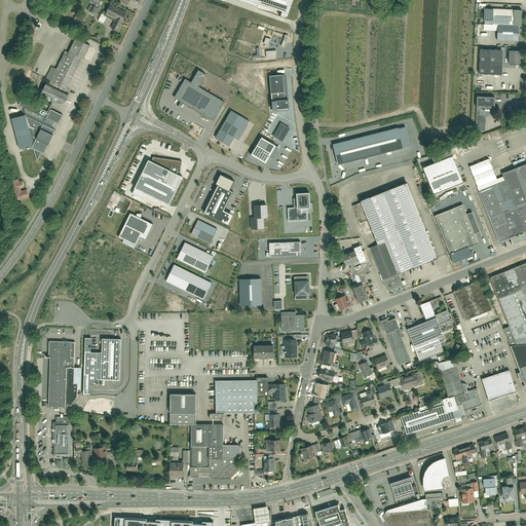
[(280,17),(287,20),(293,0),(248,0),(282,11),(280,17)]
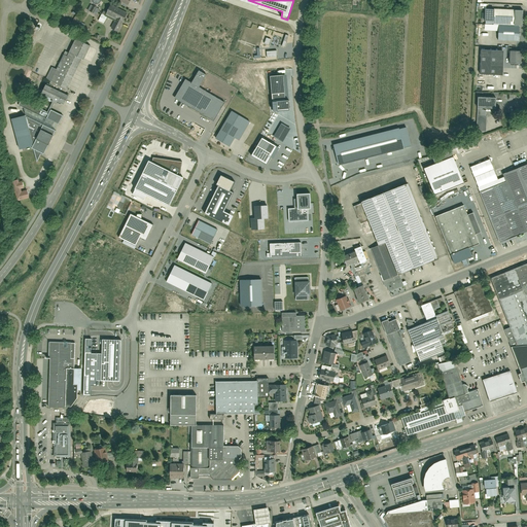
[(92,4),(88,9),(97,14),(100,9),(92,4)]
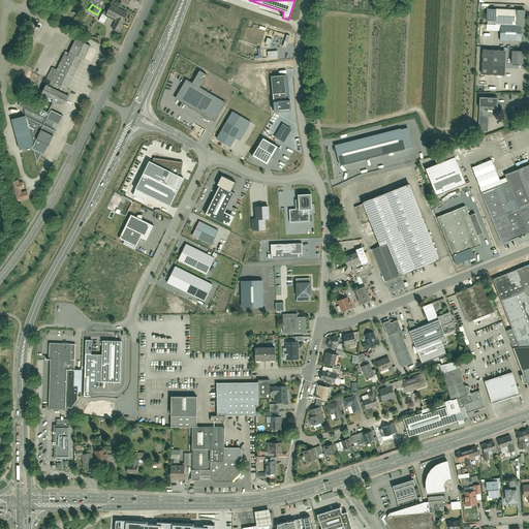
[(99,21),(104,23),(109,16),(117,19),(112,28),(119,31),(128,13),(111,5),(107,12),(103,10),(99,21)]
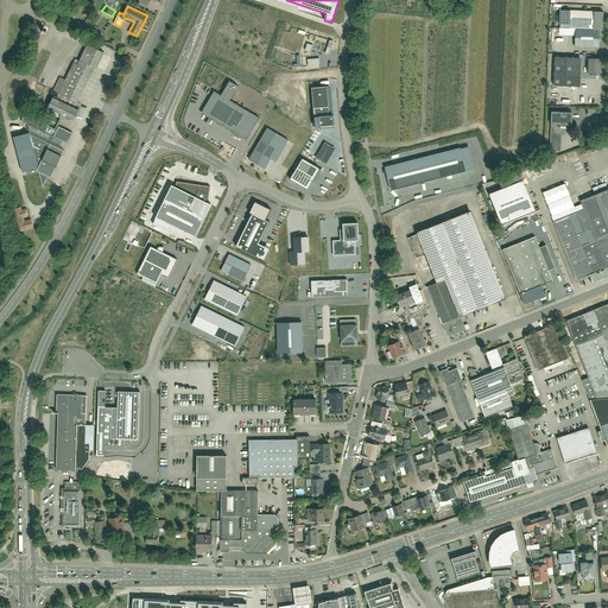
[(558,27),(575,29),(575,46),(597,48),(599,29),(602,30),(603,12),(559,10),(558,27)]
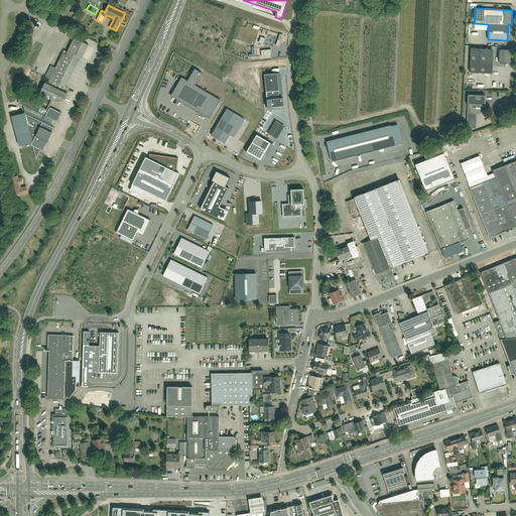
[(81,30),(84,23),(78,20),(75,26),(81,30)]
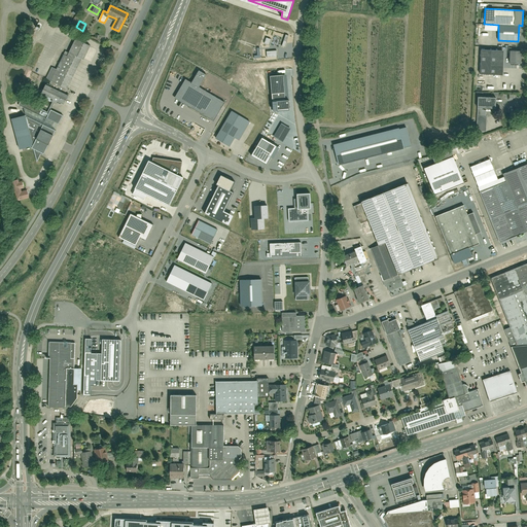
[(68,95),(66,94),(82,60),(84,61),(90,49),(74,41),(66,58),(62,57),(48,85),(46,83),(40,97),(62,107),(68,95)]
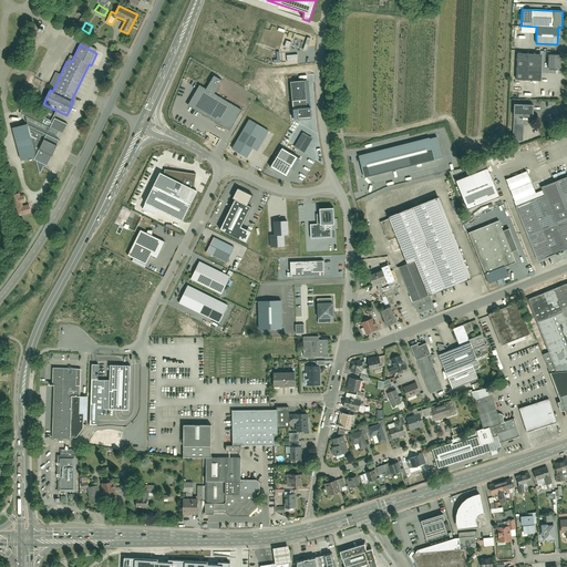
[(542,57),(517,54),(515,81),(540,82),(542,57)]
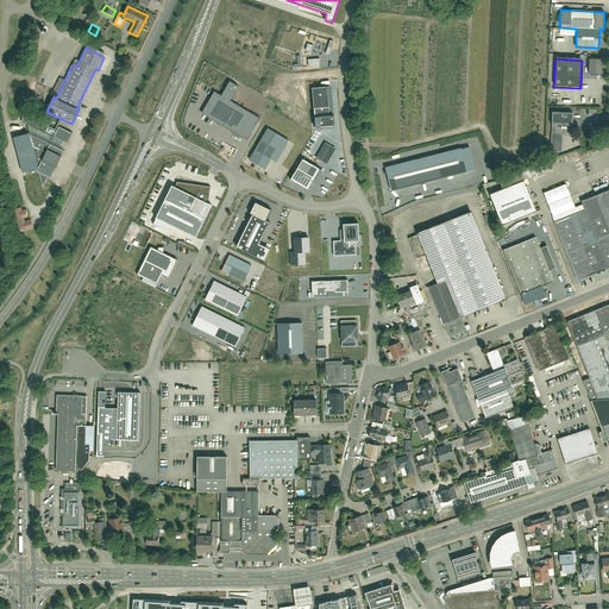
[(589,61),(589,74),(602,75),(603,61),(589,61)]
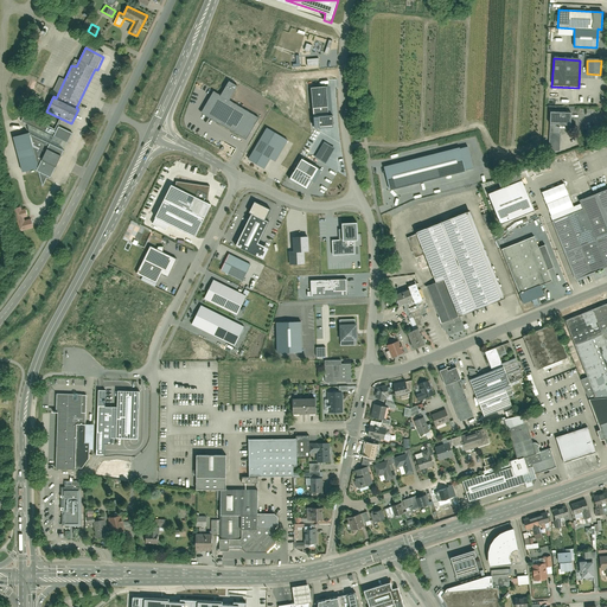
[(247,140),(259,119),(230,101),(238,87),(229,82),(221,96),(213,91),(200,113),(247,140)]
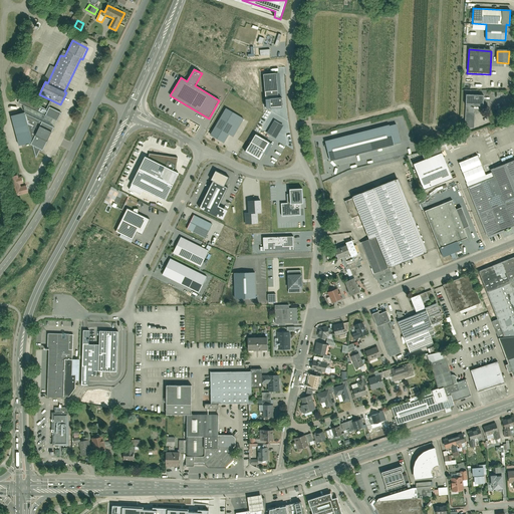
[(263,74),(266,108),(282,106),(281,96),(278,97),(276,73),(263,74)]
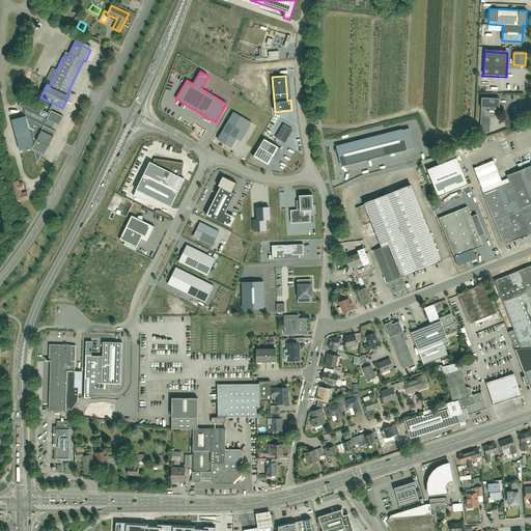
[(499,100),(481,100),(481,110),(485,110),(499,110),(499,100)]
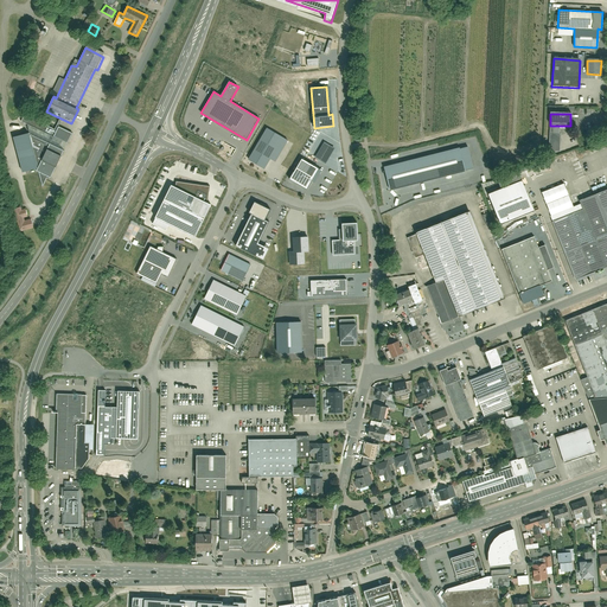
[(30,133),(42,187),(48,178),(50,179),(66,142),(53,138),(57,129),(25,115),(27,123),(30,133)]
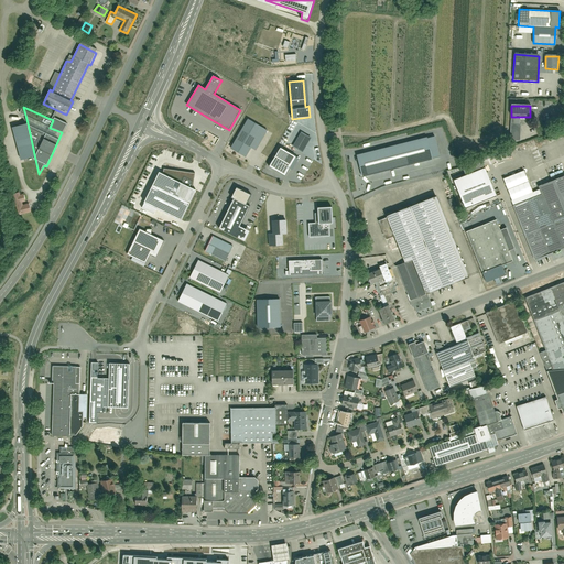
[(510,141),(521,141),(521,125),(520,125),(521,119),(516,119),(516,117),(511,117),(510,141)]
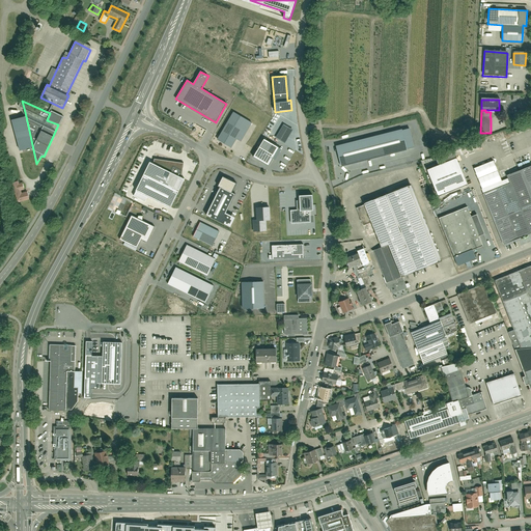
[(233,113),(218,139),(230,146),(235,138),(241,141),(251,123),(233,113)]
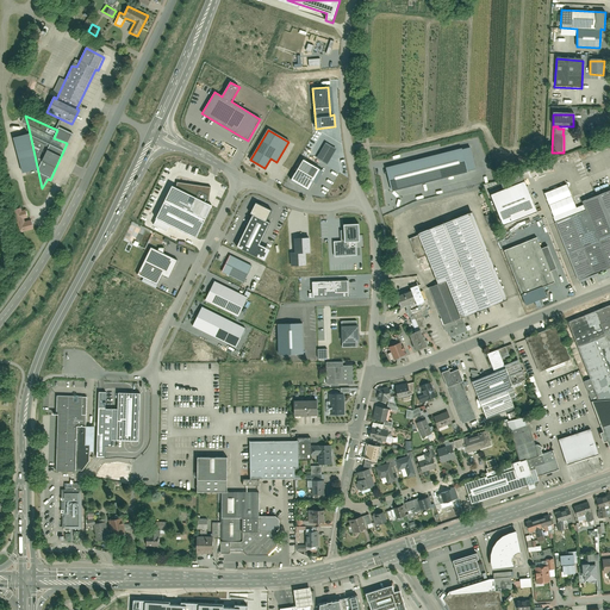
[(462,147),(385,165),(392,191),(468,172),(462,147)]
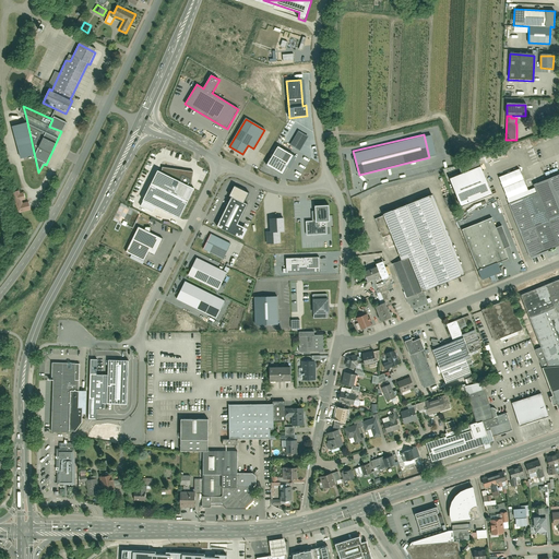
[(278,146),(268,165),(282,174),(293,155),(278,146)]
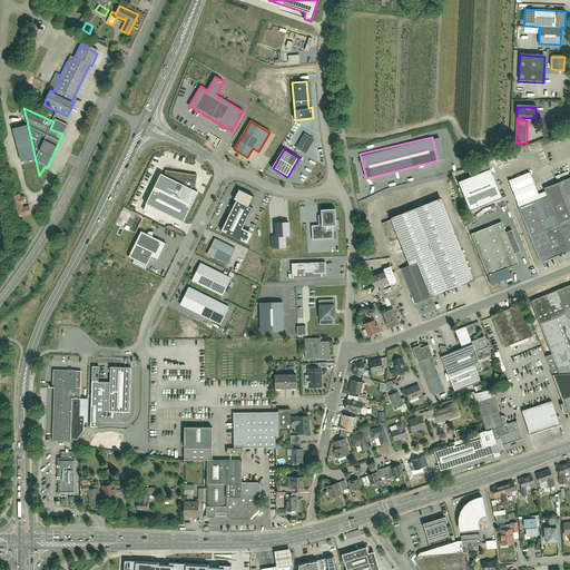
[(160,174),(146,205),(184,223),(198,193),(195,190),(197,175),(165,170),(165,176),(160,174)]
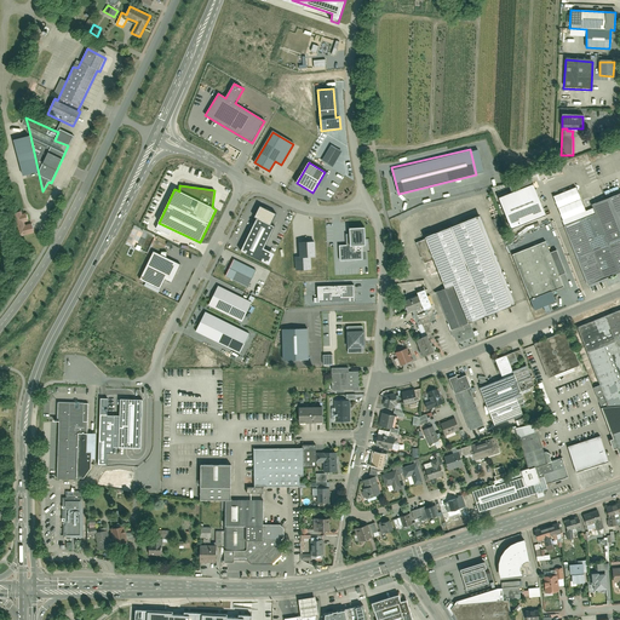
[(534,187),(499,200),(511,231),(546,218),(534,187)]
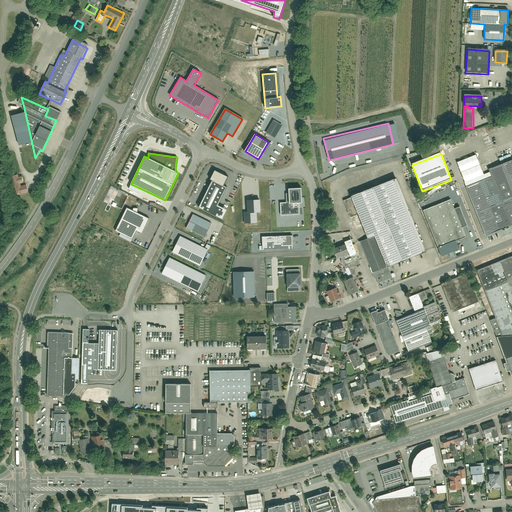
[(476,158),(459,165),(487,234),(511,224),(511,159),(501,164),(490,169),(491,173),(484,176),(476,158)]
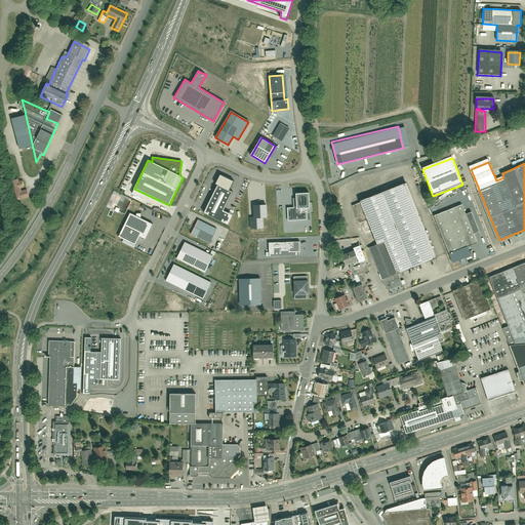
[(203,213),(228,225),(233,215),(224,211),(234,192),(229,190),(233,182),(220,175),(216,184),(217,185),(203,213)]
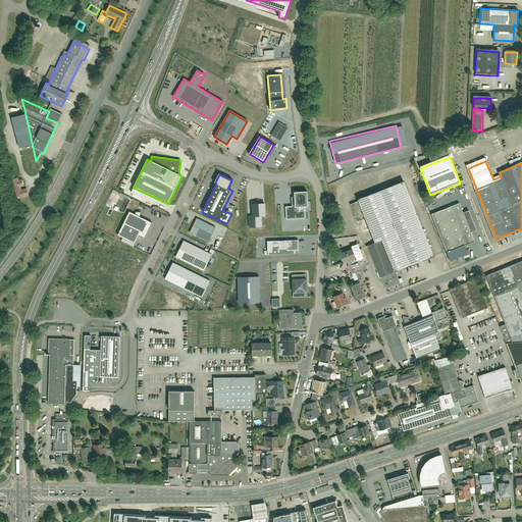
[(22,180),(19,181),(19,178),(12,180),(17,199),(30,196),(28,189),(22,190),(21,188),(24,187),(22,180)]
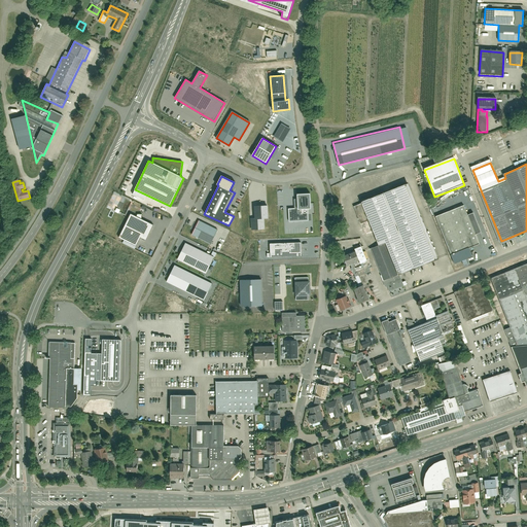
[(406,188),(362,205),(379,247),(373,249),(389,290),(403,285),(399,275),(433,261),(406,188)]
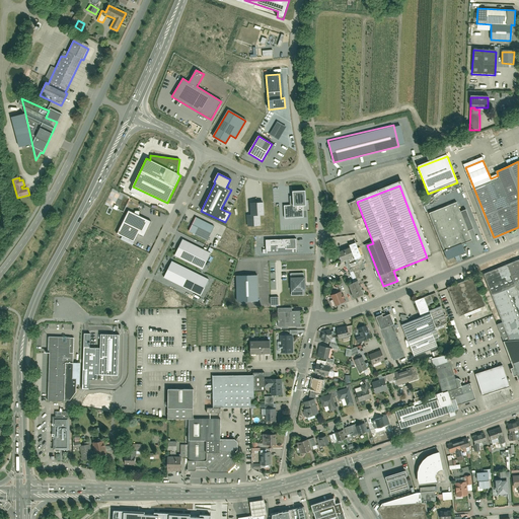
[(284,205),(284,218),(303,217),(302,205),(306,205),(306,191),(293,191),(293,204),(284,205)]
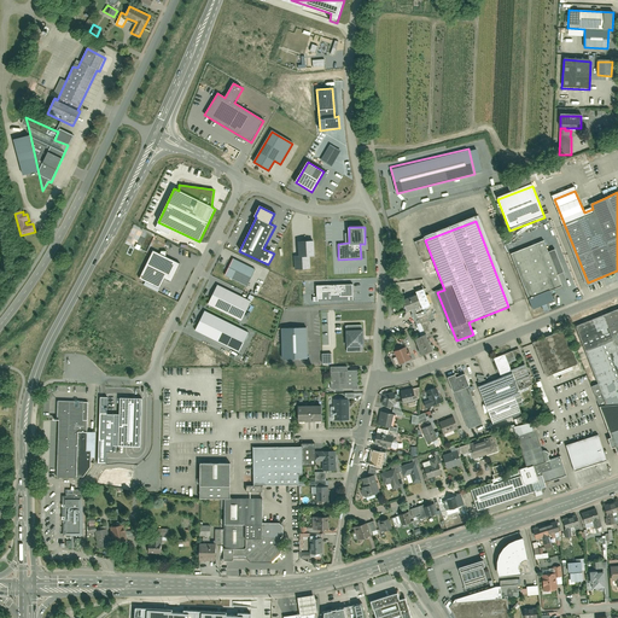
[(315,260),(314,244),(299,244),(299,257),(295,258),(295,272),(310,270),(309,260),(315,260)]
